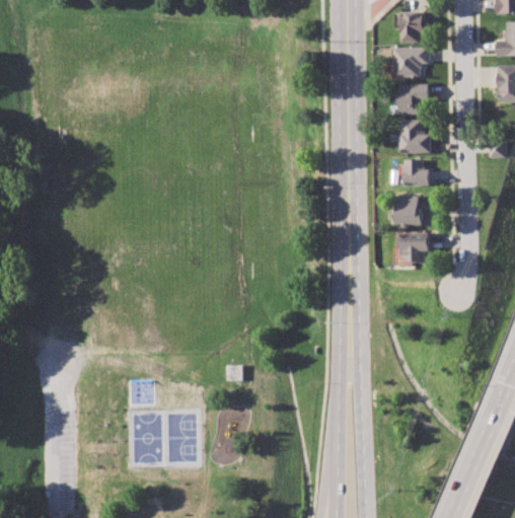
[(514,13),(495,14),(495,0),(514,0),(514,13)]
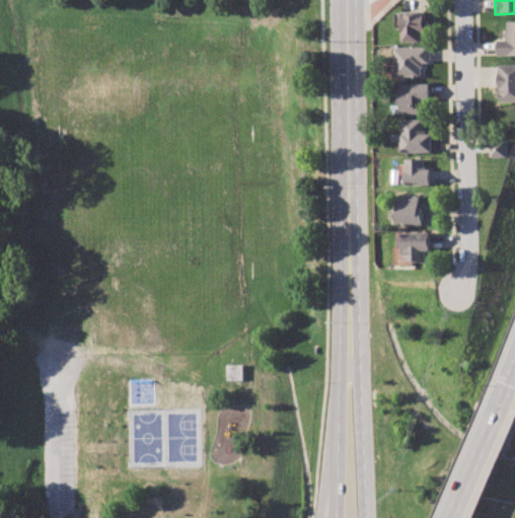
[(398,42),(398,12),(423,12),(423,31),(418,32),(418,42),(398,42)]
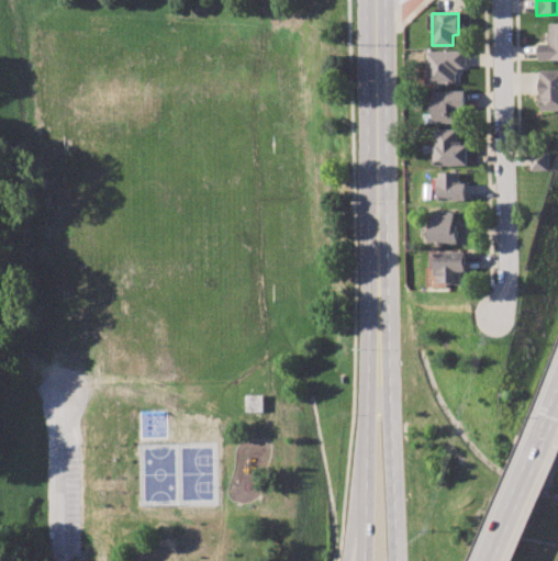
[(557,60),(537,62),(537,44),(543,43),(543,34),(548,34),(548,24),(557,24),(557,60)]
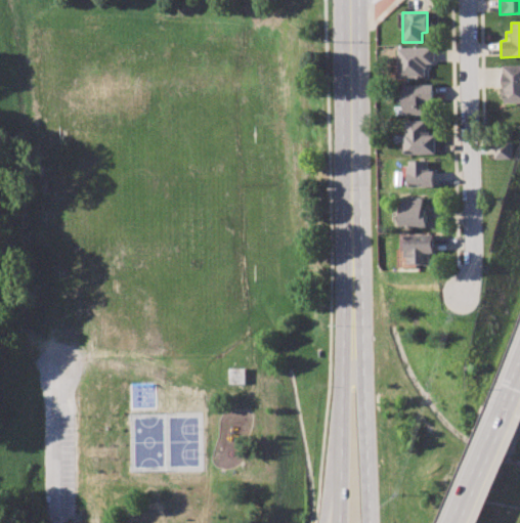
[(396,78),(396,48),(430,48),(430,63),(424,63),(424,78),(396,78)]
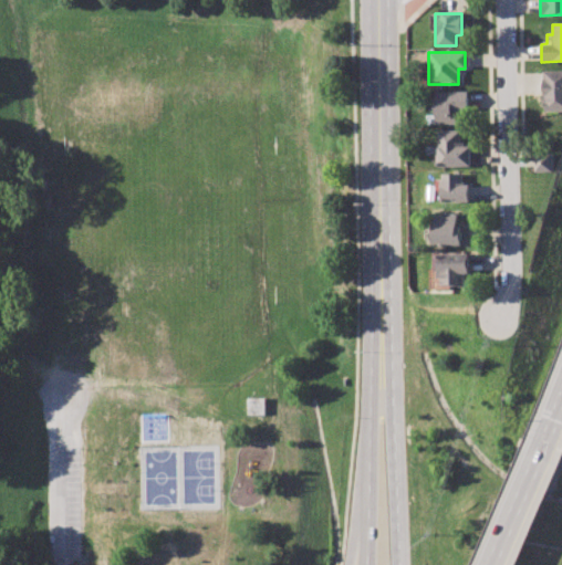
[(539,104),(539,94),(542,94),(541,71),(561,70),(561,113),(543,114),(543,104),(539,104)]
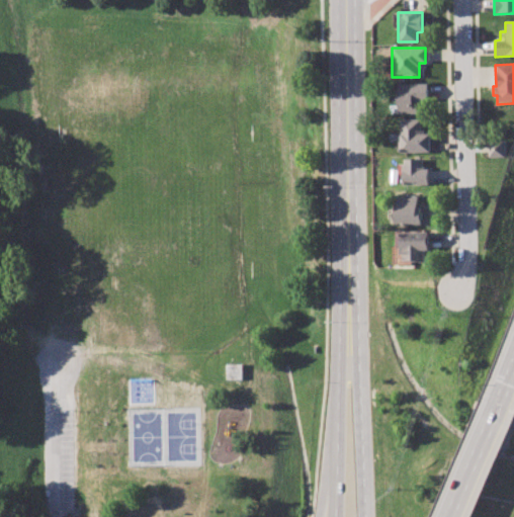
[(396,114),(395,84),(426,84),(427,101),(420,101),(420,113),(396,114)]
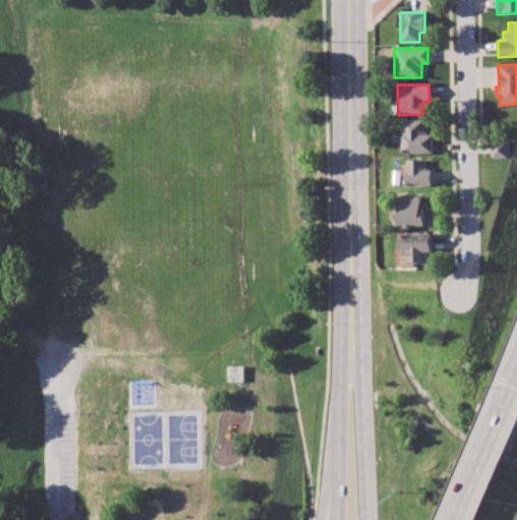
[(400,154),(400,121),(421,121),(421,131),(424,131),(424,135),(432,135),(432,154),(400,154)]
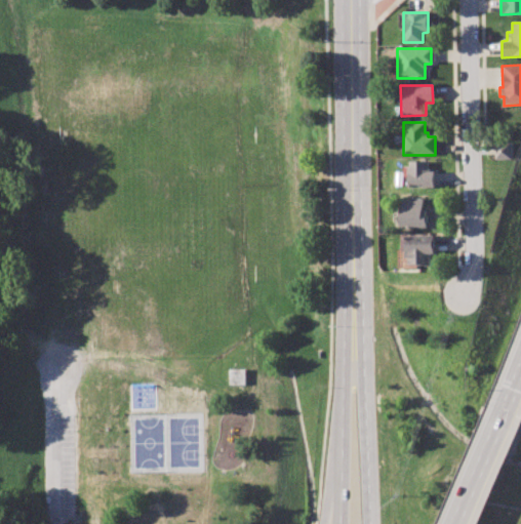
[(493,160),(492,148),(492,135),(510,135),(510,159),(493,160)]
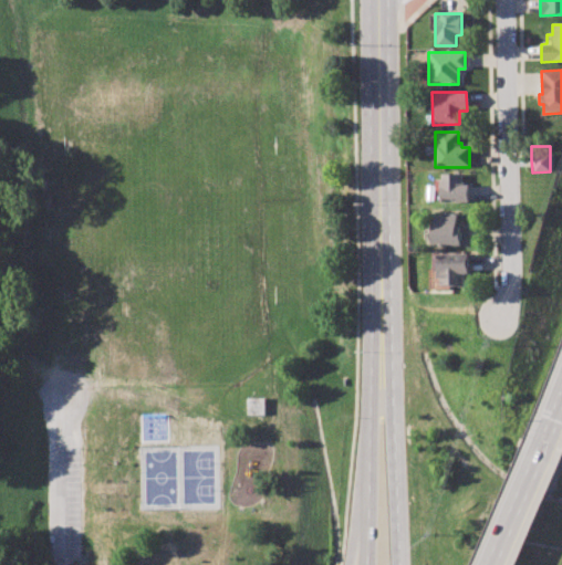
[(438,202),(439,175),(460,175),(460,187),(468,187),(468,202),(438,202)]
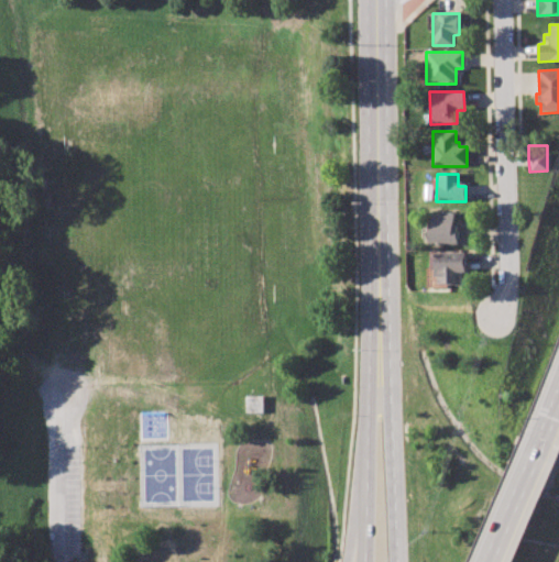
[(429,244),(429,213),(451,213),(451,222),(458,222),(458,227),(466,227),(466,244),(429,244)]
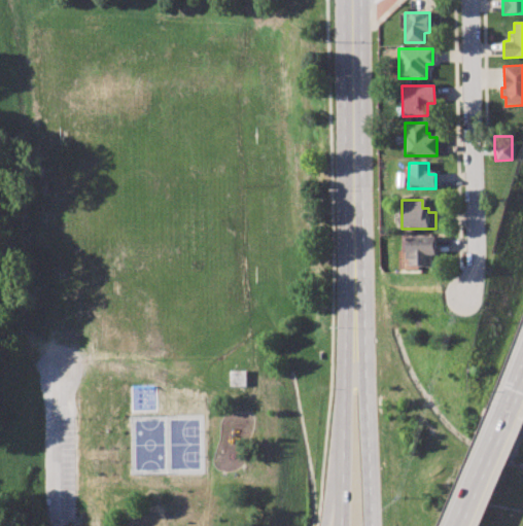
[(406,236),(434,235),(434,255),(427,255),(427,266),(409,267),(409,258),(406,258),(406,236)]
